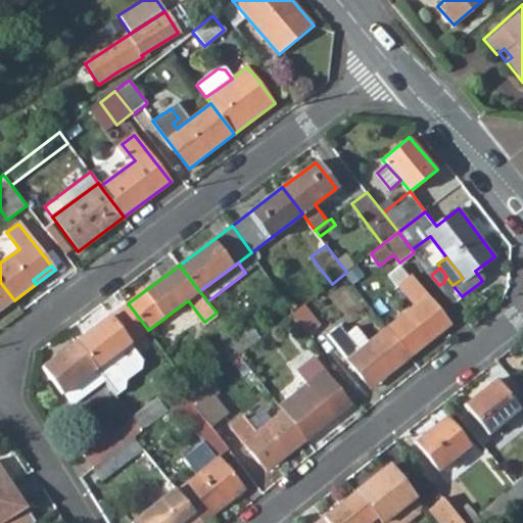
[(392,278),(416,306),(387,328),(411,358),(431,340),(427,335),(446,321),(403,269),(392,278)]
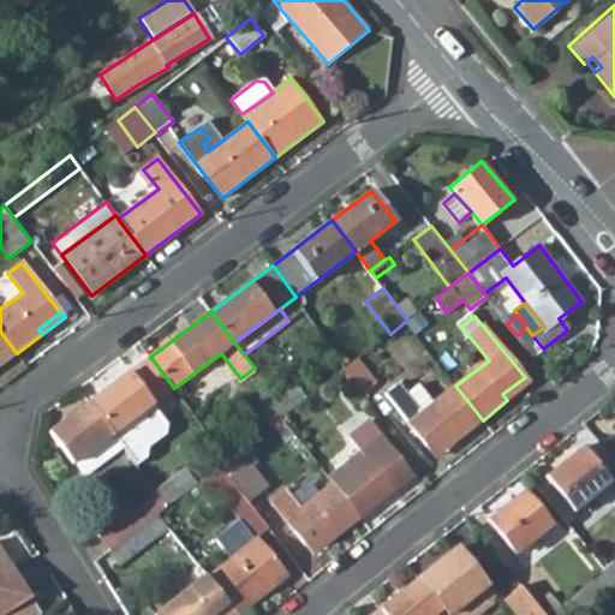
[(0,365),(17,353),(0,332),(0,365)]
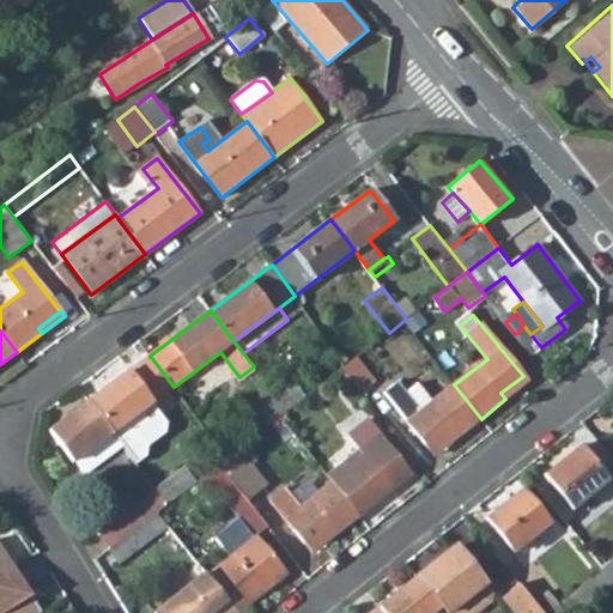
[(123,447),(129,442),(120,429),(175,389),(174,387),(151,357),(150,357),(90,401),(91,401),(115,434),(123,445),(123,447)]
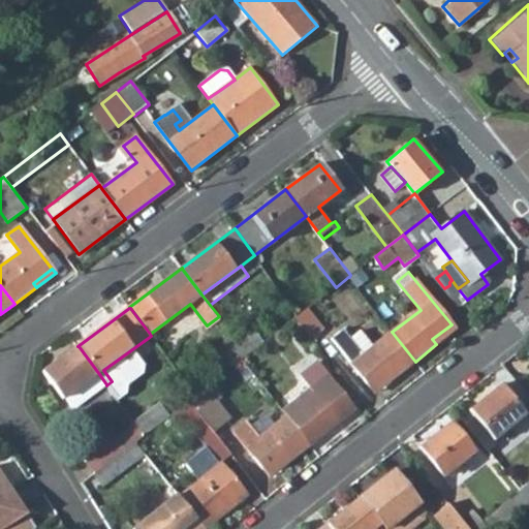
[(296,318),(312,339),(324,329),(309,308),(299,315),(296,318)]
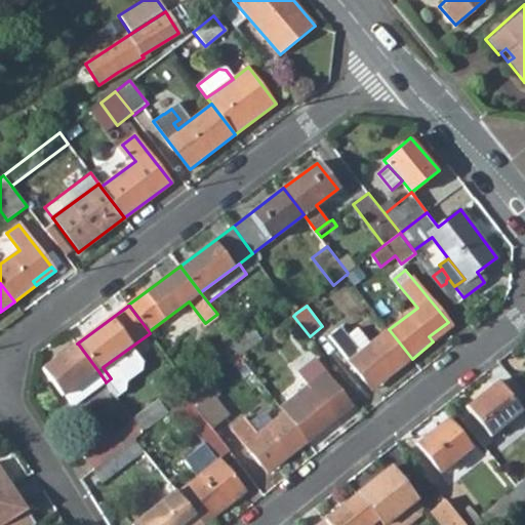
[(448,322),(429,336),(433,341),(452,327),(448,322)]
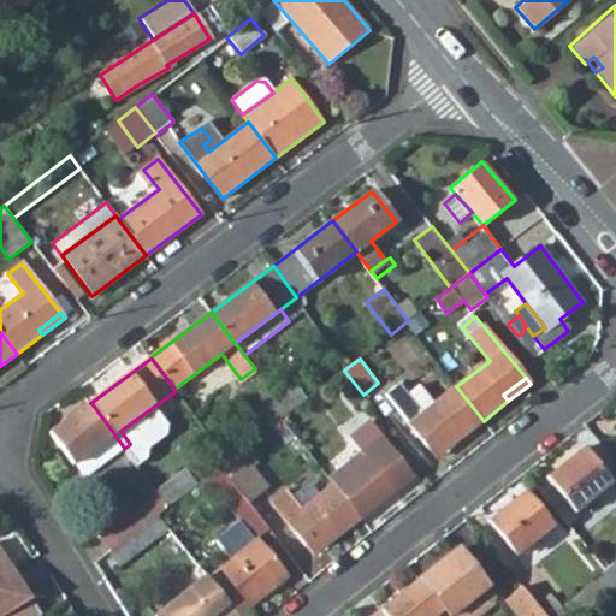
[(400,380),(385,392),(432,452),(455,434),(458,440),(484,421),(456,386),(437,402),(421,383),(409,392),(400,380)]
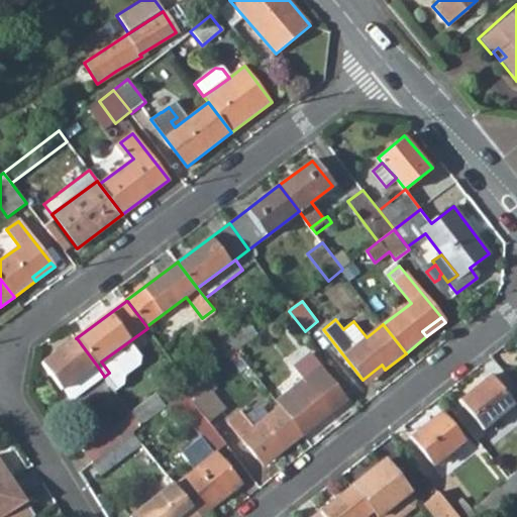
[(242,347),(257,335),(249,324),(233,336),(242,347)]
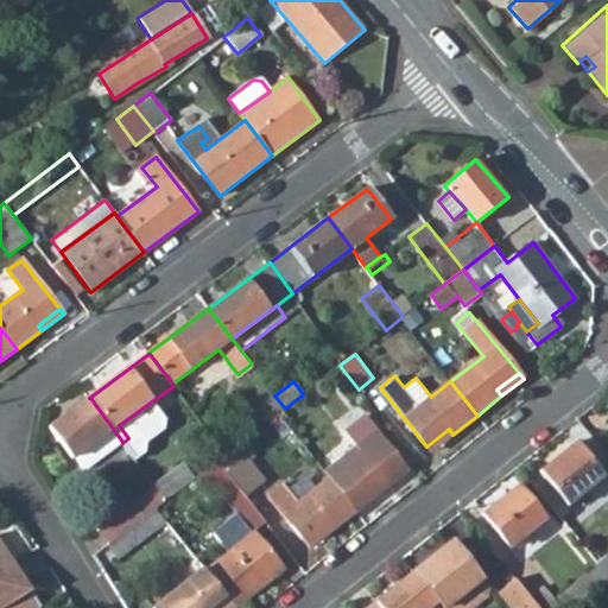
[(274,396),(259,407),(270,420),(278,413),(285,409),(274,396)]
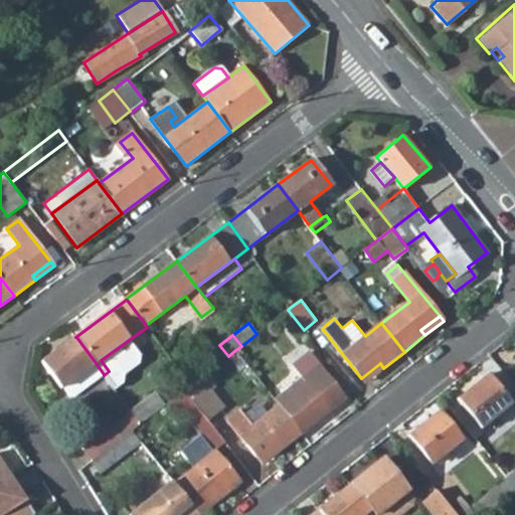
[(76,337),(42,362),(62,389),(97,364),(76,337)]
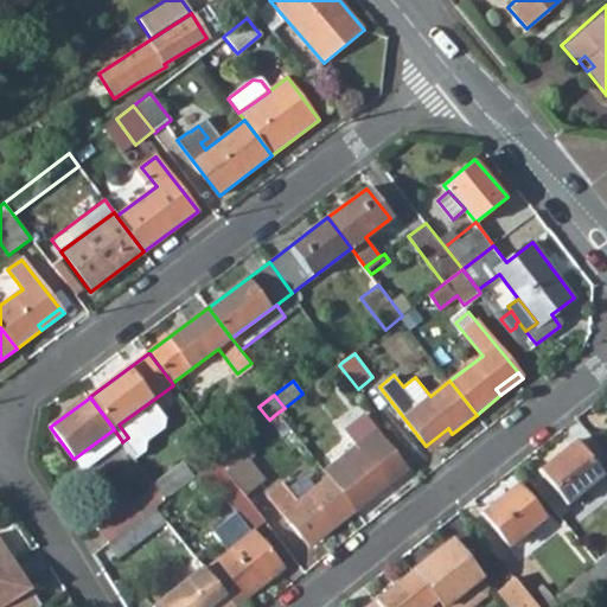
[(356,511),(407,471),(364,415),(345,429),(357,446),(324,471),(328,477),(356,511)]
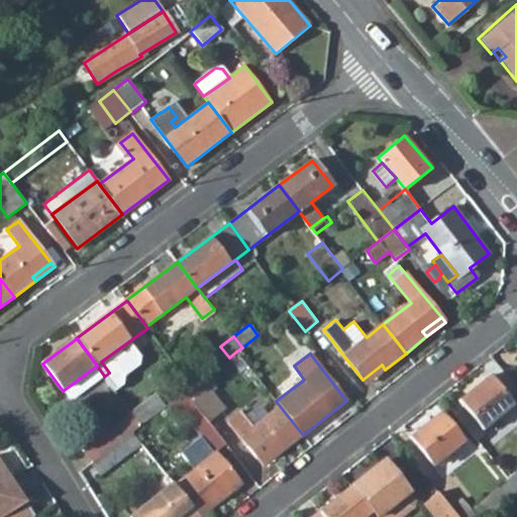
[(516,363),(504,373),(516,388),(516,363)]
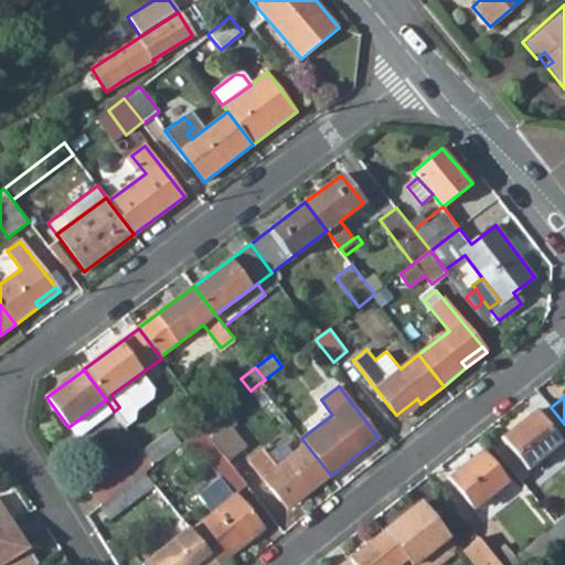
[(420,404),(417,398),(396,415),(401,420),(420,404)]
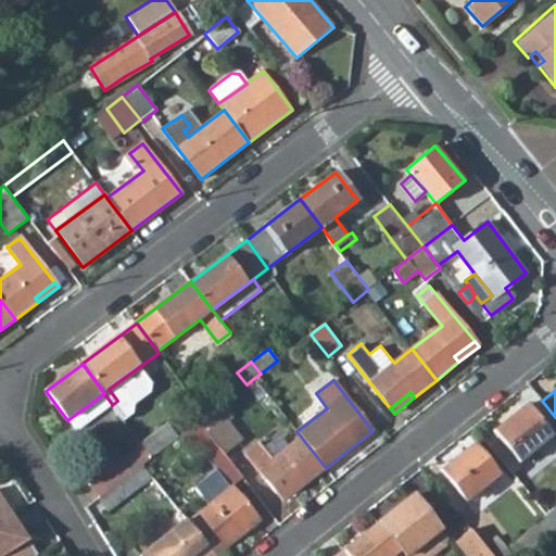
[(67,420),(76,432),(112,405),(112,404),(104,393),(67,420)]
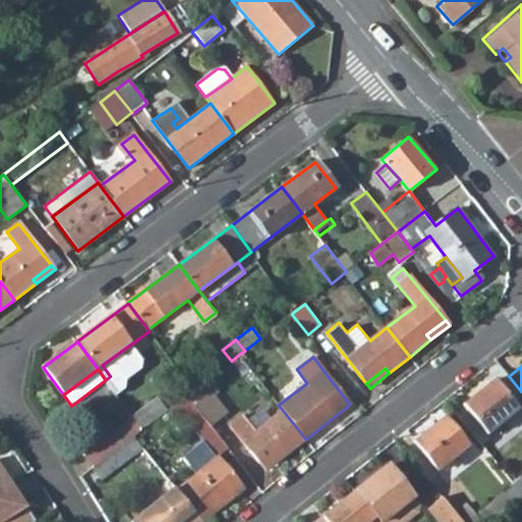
[(519,408),(496,379),(464,405),(487,433),(519,408)]
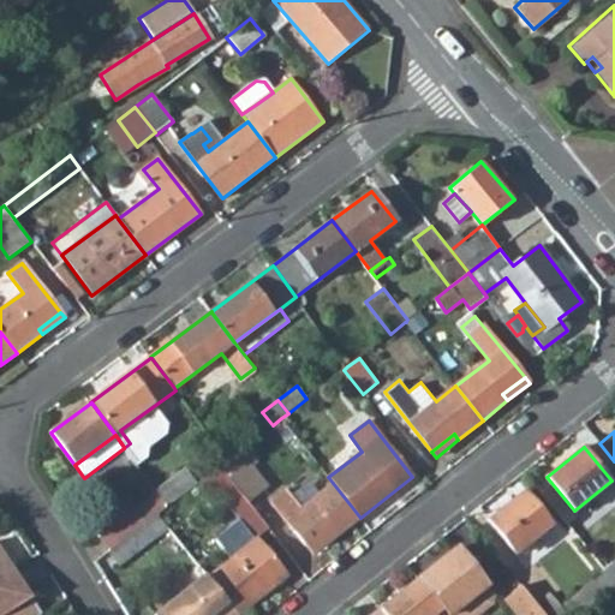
[(249,502),(268,487),(239,451),(228,459),(220,466),(243,495),(249,502)]
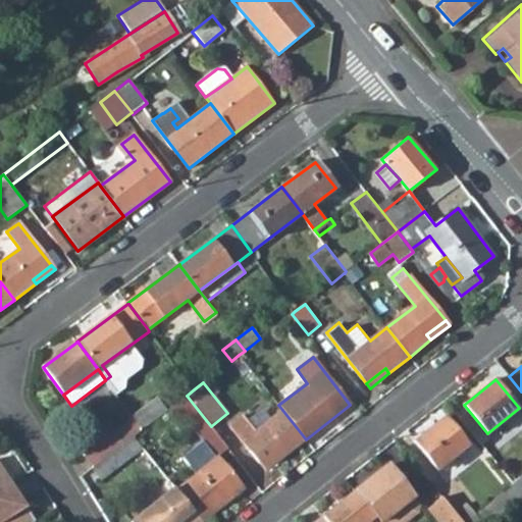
[(169,409),(189,434),(206,420),(187,396),(169,409)]
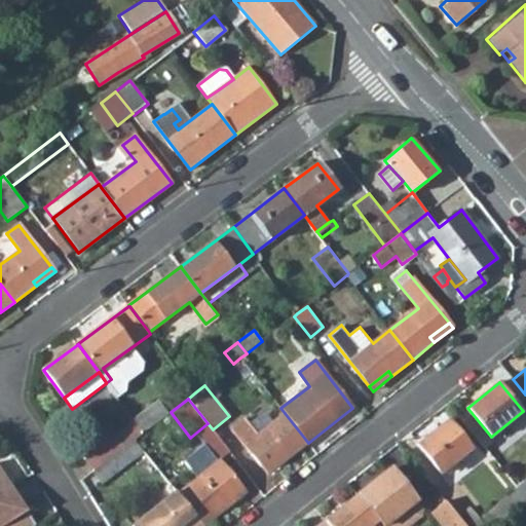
[(168,414),(158,401),(134,420),(144,433),(168,414)]
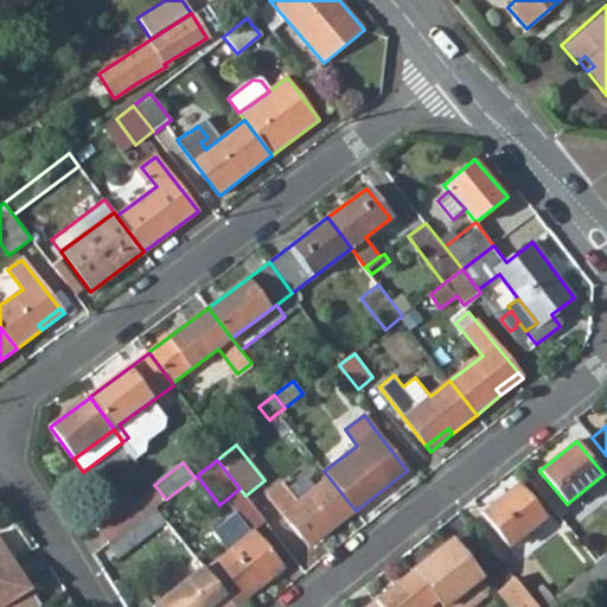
[(305,543),(327,526),(331,531),(356,511),(328,477),(296,502),(281,483),(267,494),(305,543)]
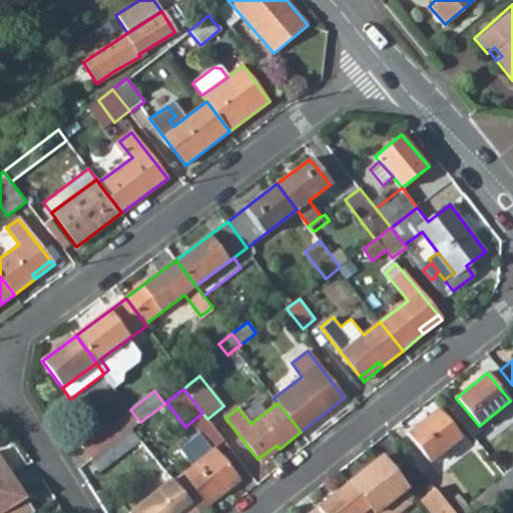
[(130,410),(83,447),(91,459),(131,429),(140,422),(130,410)]
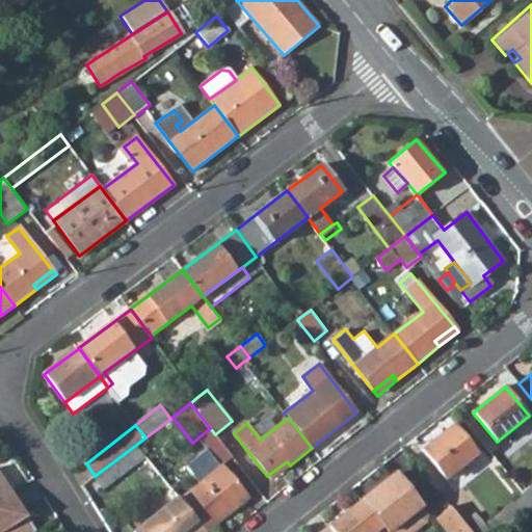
[(477,454),(453,425),(422,450),(452,486),(467,475),(461,468),(477,454)]
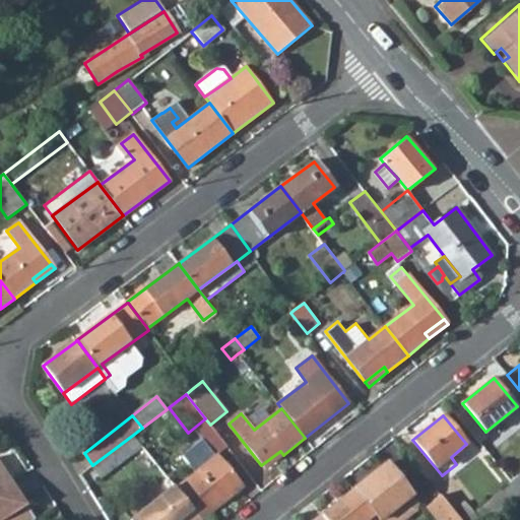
[(213,428),(204,435),(219,454),(228,447),(213,428)]
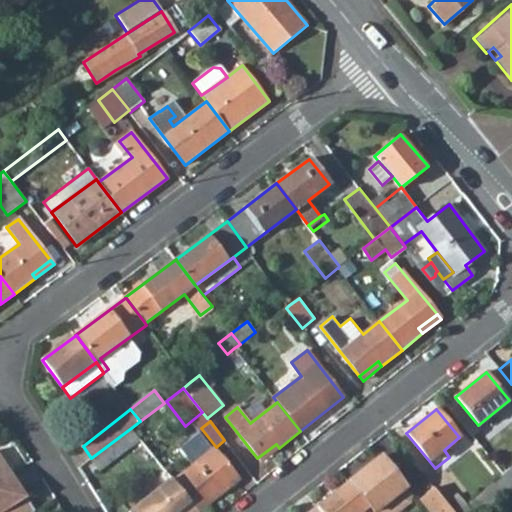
[(143,464),(153,457),(131,428),(91,458),(89,460),(97,470),(129,446),(143,464)]
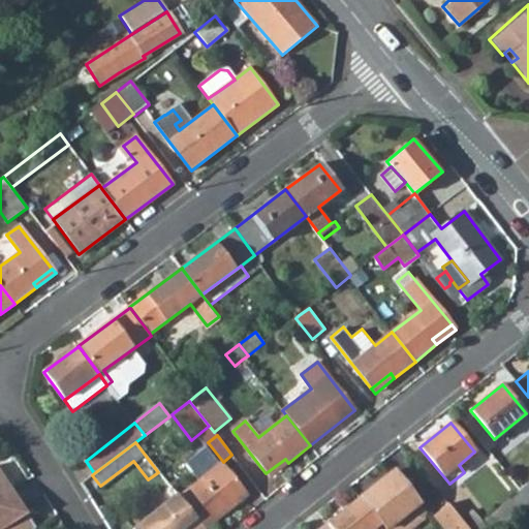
[(204,528),(205,528),(248,495),(223,462),(208,442),(184,462),(198,480),(179,497),(204,528)]
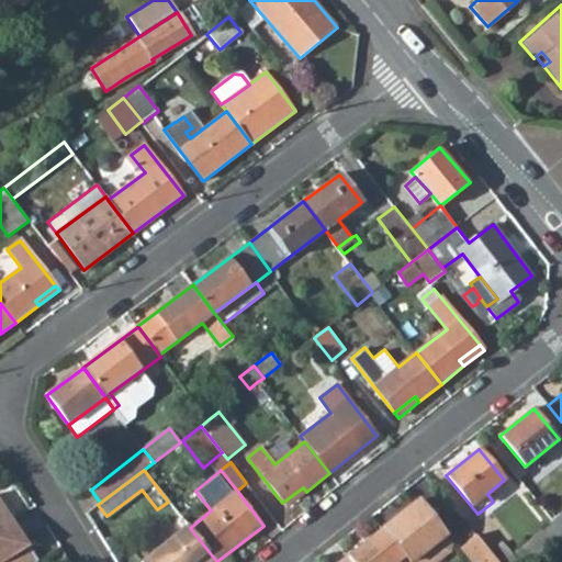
[(306,492),(303,487),(282,503),(287,508),(306,492)]
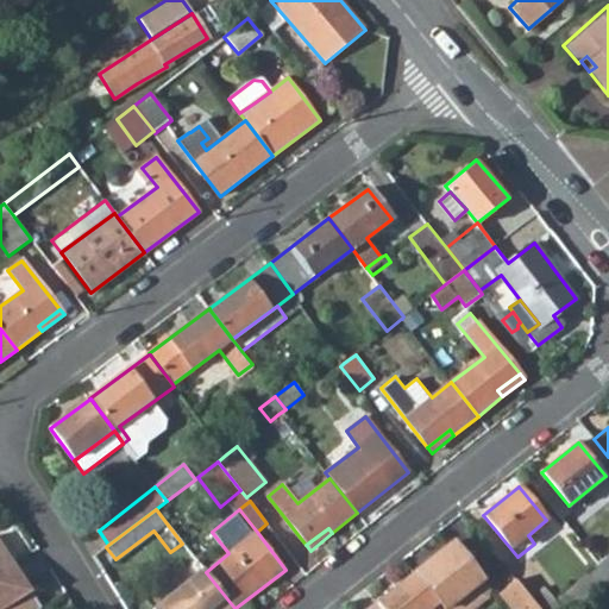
[(0,608),(36,608),(41,607),(0,541),(0,608)]
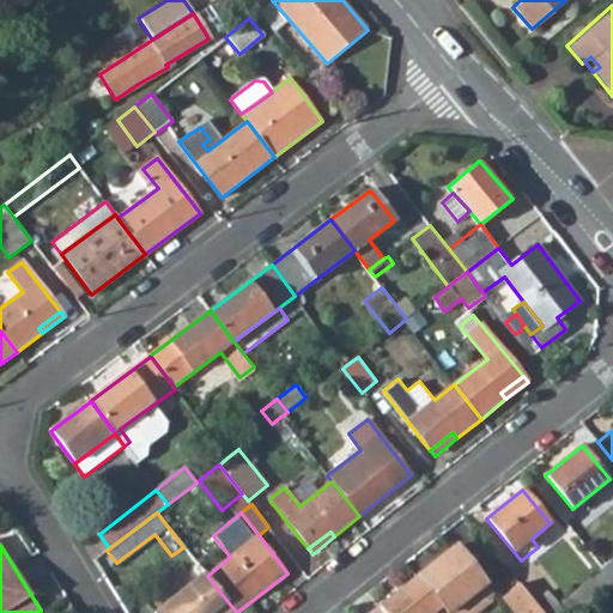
[(486,583),(456,546),(418,576),(448,612),(453,610),(454,612),(475,612),(492,600),(493,593),(486,583)]
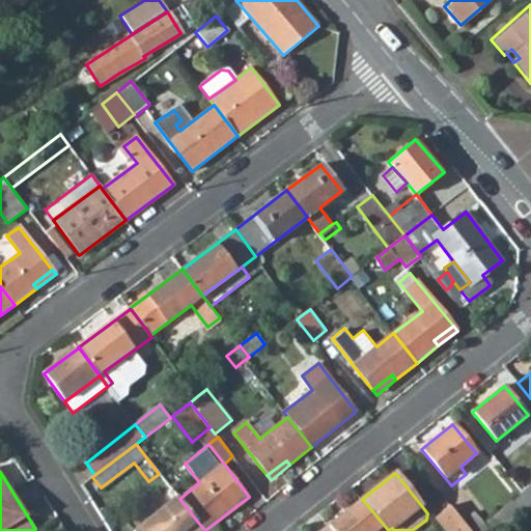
[(133,530),(134,530),(177,497),(169,486),(126,522),(133,530)]
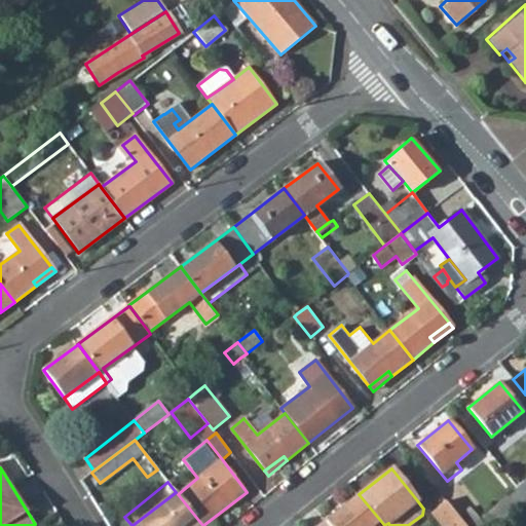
[(479,521),(472,513),(462,520),(467,525),(494,525),(514,511),(525,499),(525,497),(518,488),(479,521)]
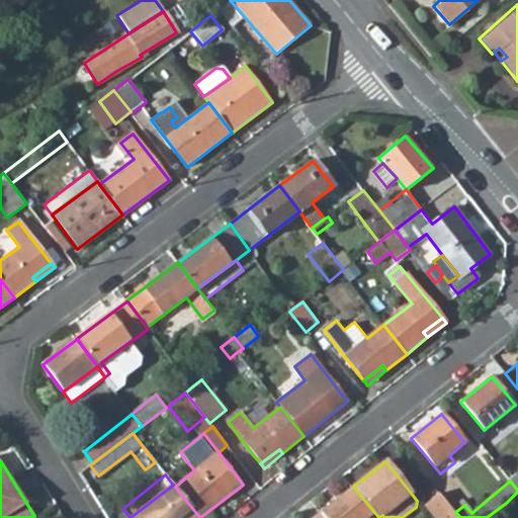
[(175,487),(173,485),(131,517),(199,517),(175,487)]
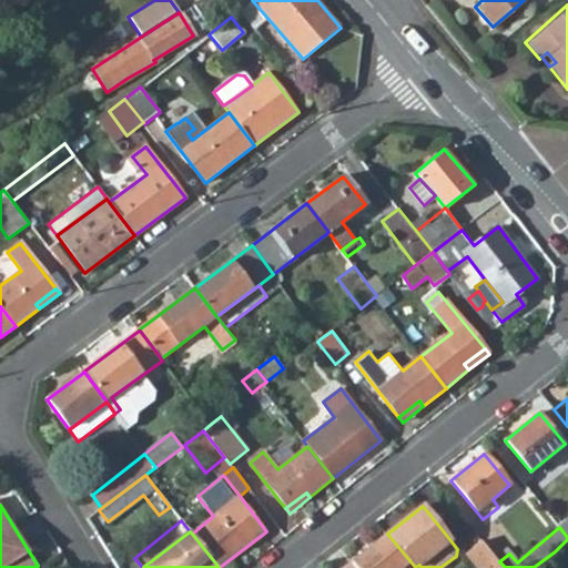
[(415,567),(387,534),(369,547),(363,554),(343,567),(415,567)]
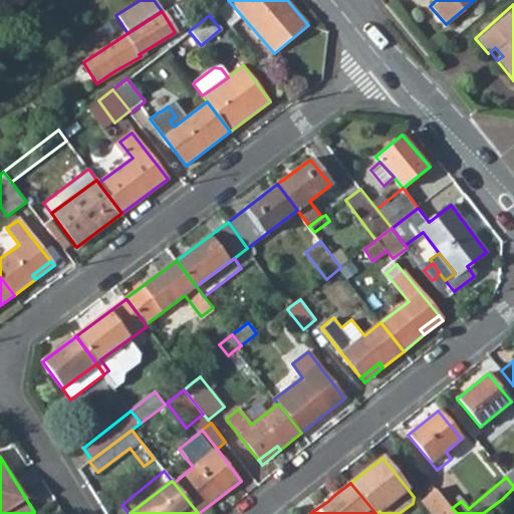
[(422,499),(433,513),(457,513),(452,508),(436,488),(422,499)]
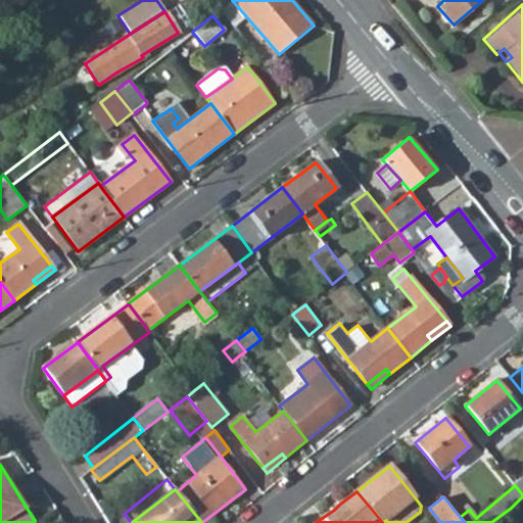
[(514,512),(521,507),(522,510),(522,496),(511,508),(514,512)]
